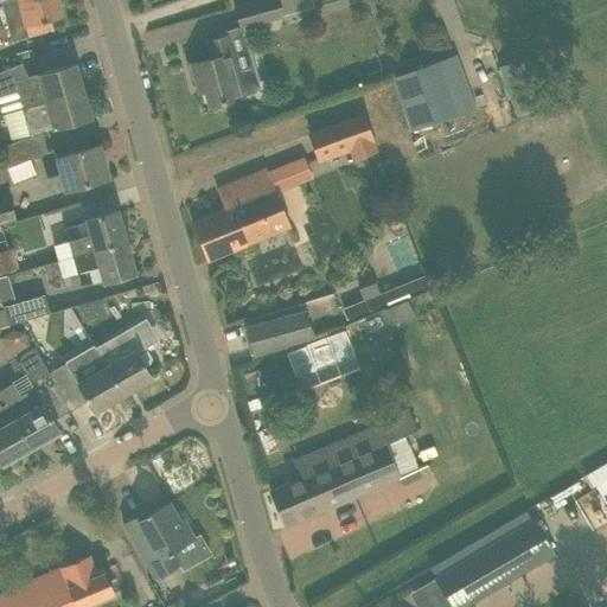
[(12,40),(53,30),(51,19),(62,16),(57,0),(8,0),(2,2),(12,40)]
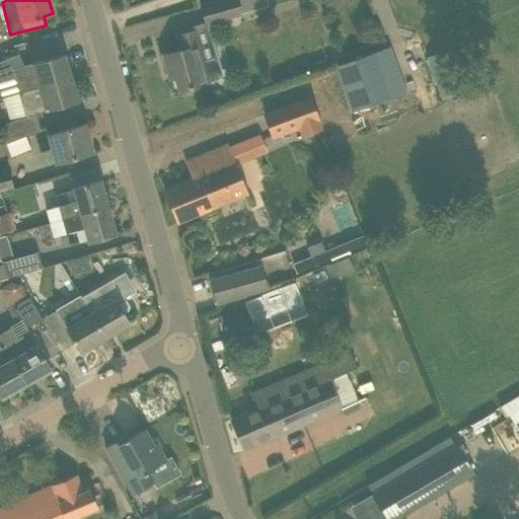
[(206,23),(241,13),(237,0),(227,0),(202,7),(206,23)]
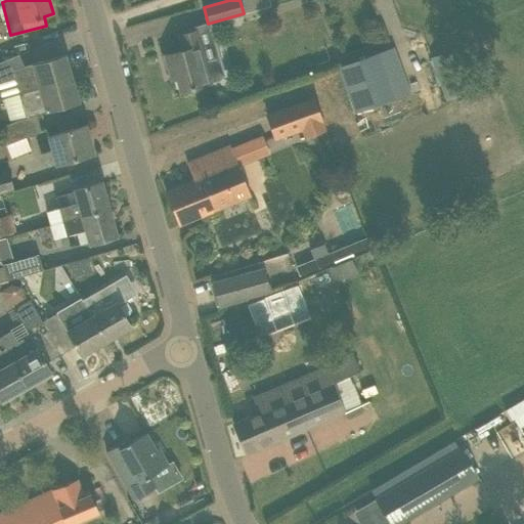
[(181,91),(201,85),(220,80),(223,77),(225,72),(222,62),(218,58),(215,57),(205,60),(195,29),(180,35),(184,49),(165,55),(170,75),(175,73),(181,91)]
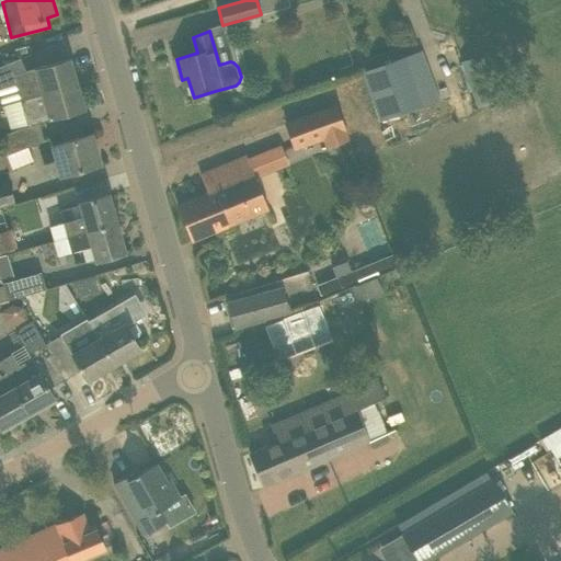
[(489,50),(462,60),(461,60),(473,91),(500,81),(489,50)]
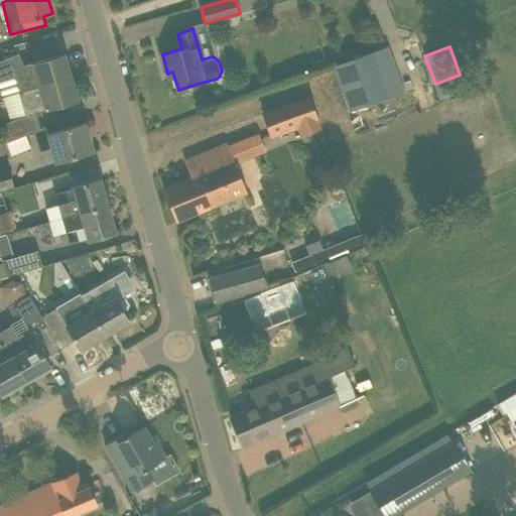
[(347,111),(361,106),(388,96),(372,52),(332,68),(337,83),(339,82),(344,95),(342,96),(347,111)]
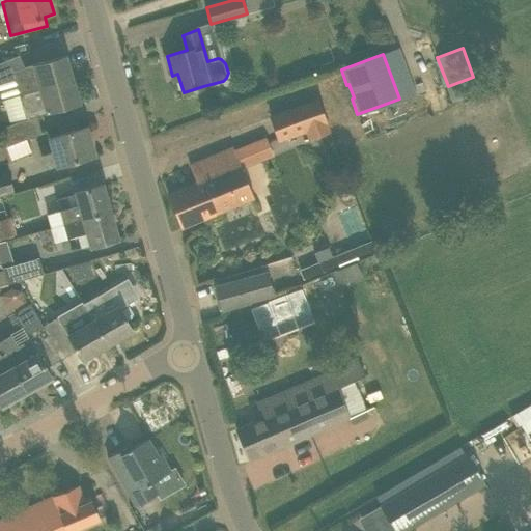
[(19,68),(21,76),(16,85),(19,94),(73,79),(66,55),(19,68)]
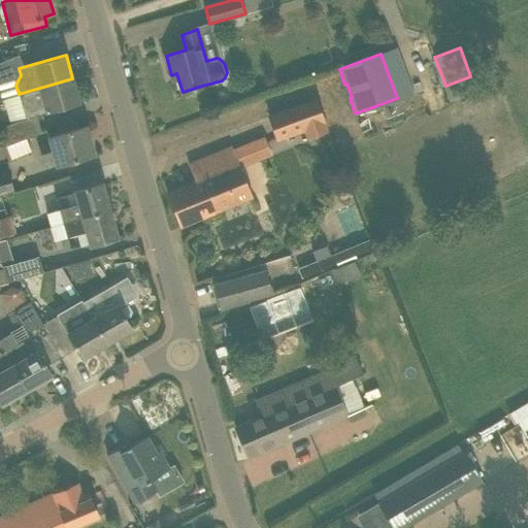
[(79,103),(72,78),(19,94),(25,119),(0,126),(0,128),(6,145),(42,130),(38,114),(79,103)]
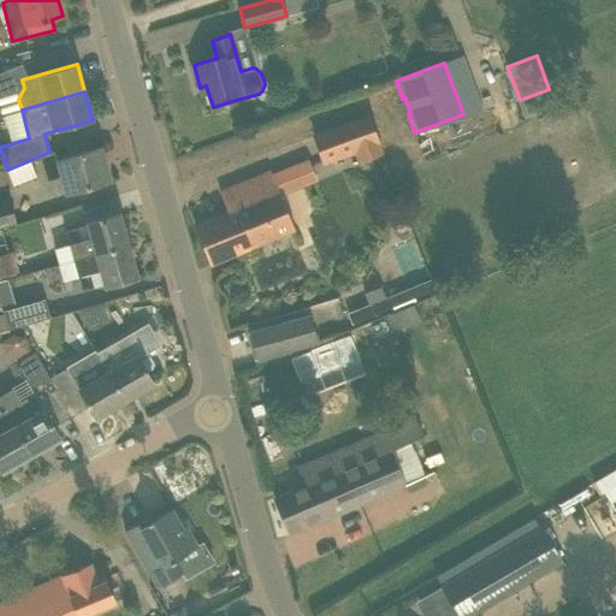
[(324,164),(354,153),(357,163),(384,153),(369,114),(313,135),(324,164)]
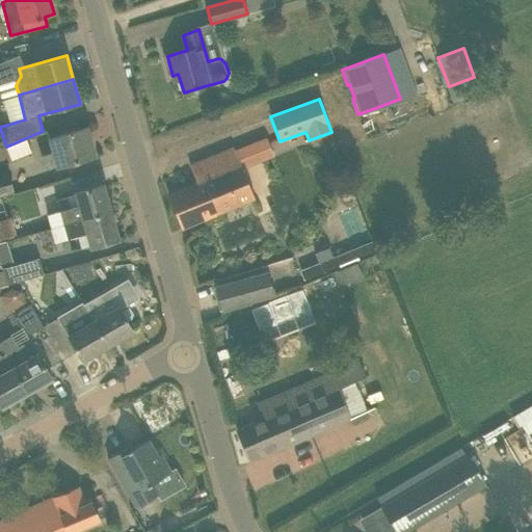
[(49,168),(95,155),(87,127),(50,137),(54,151),(44,154),(49,168)]
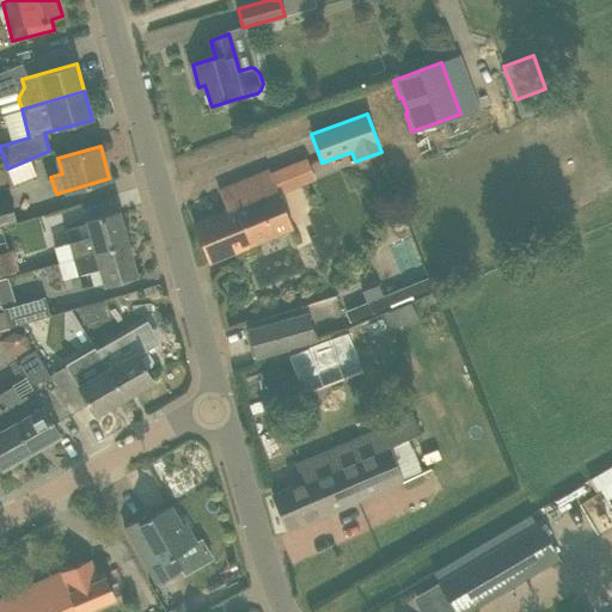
[(292,226),(268,170),(220,190),(227,209),(194,222),(210,262),(292,226)]
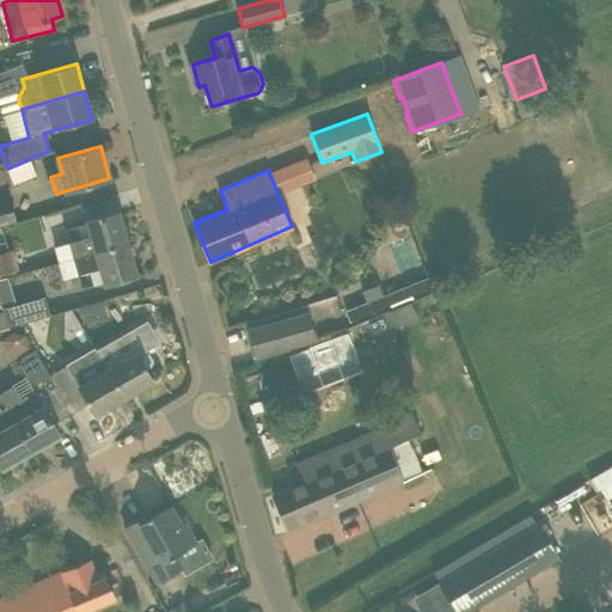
[(0,202),(0,225),(17,220),(10,200),(0,202)]
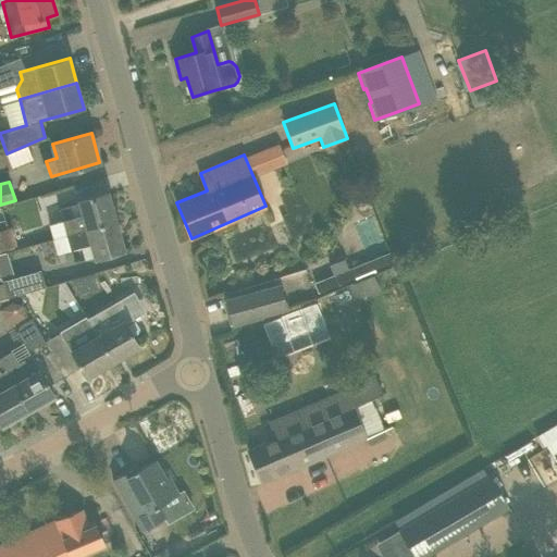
[(63,223),(66,236),(116,222),(108,192),(79,200),(84,215),(63,223)]
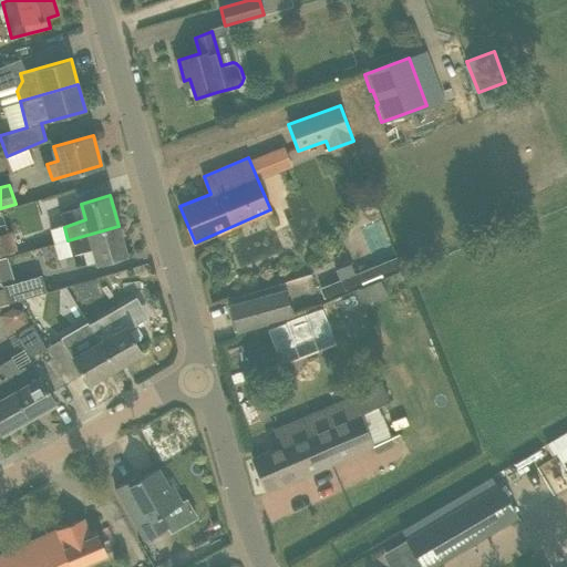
[(119,226),(68,240),(73,255),(93,249),(99,265),(126,255),(119,226)]
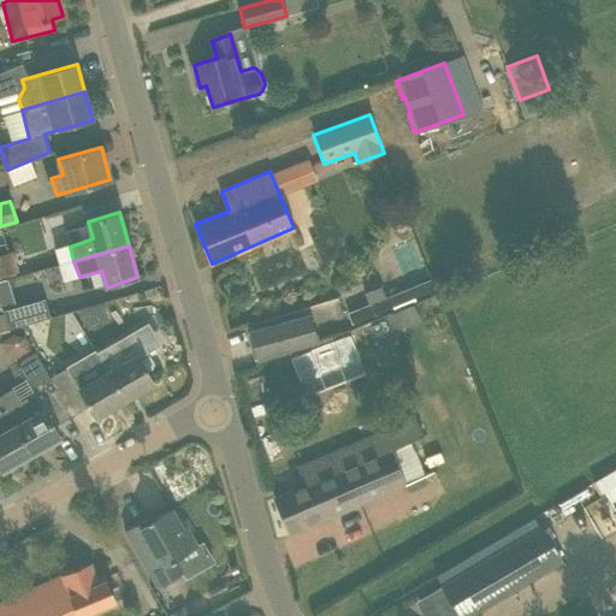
[(13,250),(0,254),(0,277),(19,272),(13,250)]
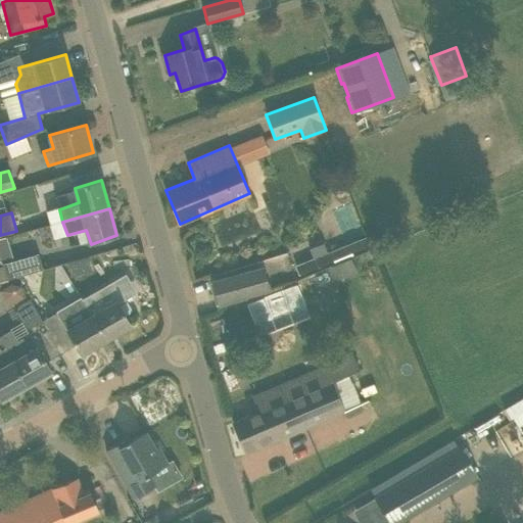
[(324,243),(310,249),(317,268),(331,262),(324,243)]
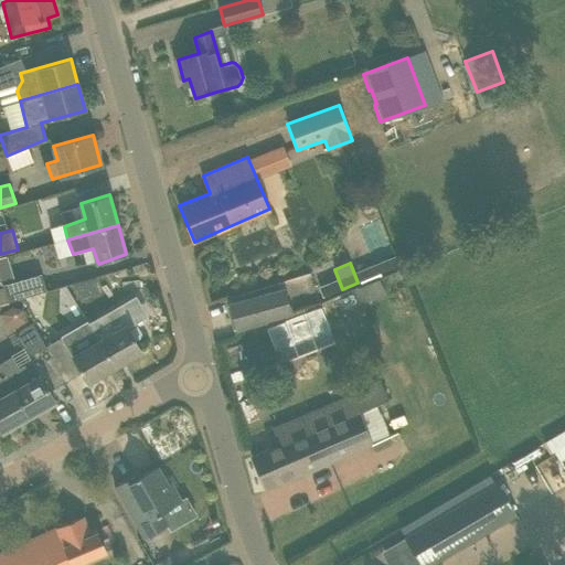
[(1,286),(2,287),(7,300),(8,302),(46,291),(41,274),(1,286)]
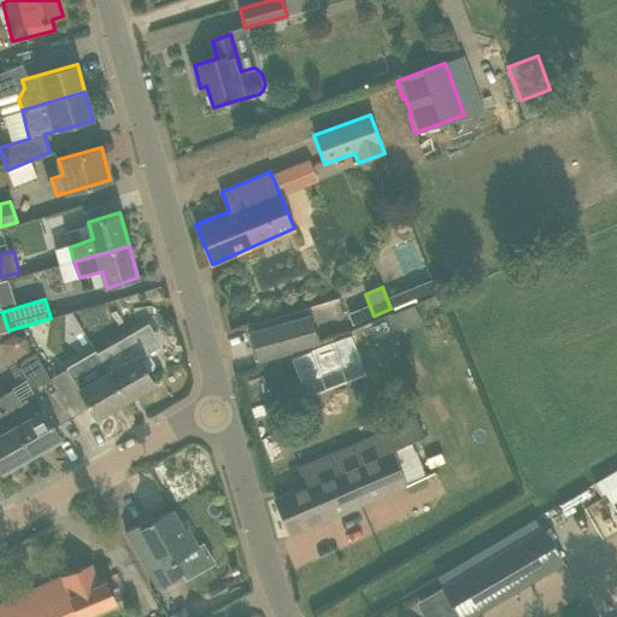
[(389,310),(393,325),(419,321),(416,305),(389,310)]
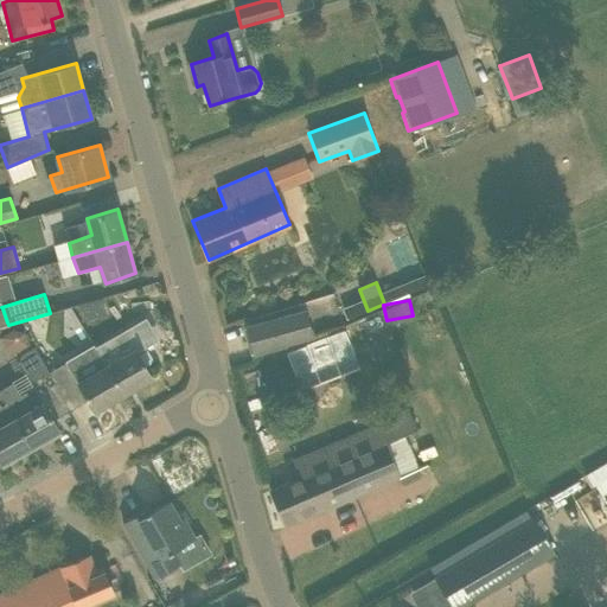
[(64,353),(89,342),(71,305),(46,315),(64,353)]
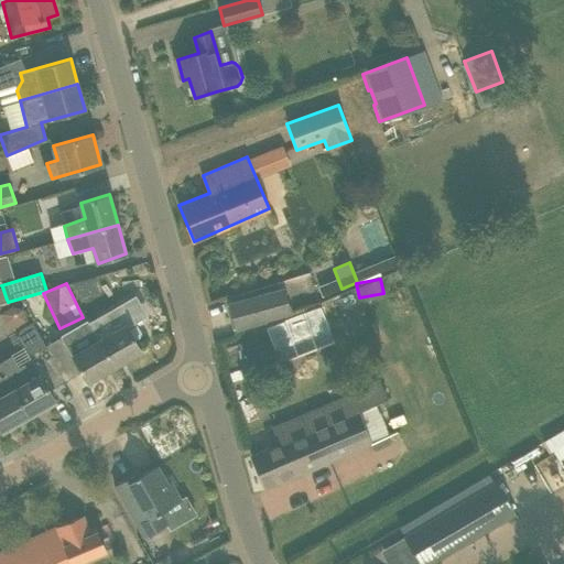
[(291,315),(290,311),(283,288),(229,303),(237,331),(291,315)]
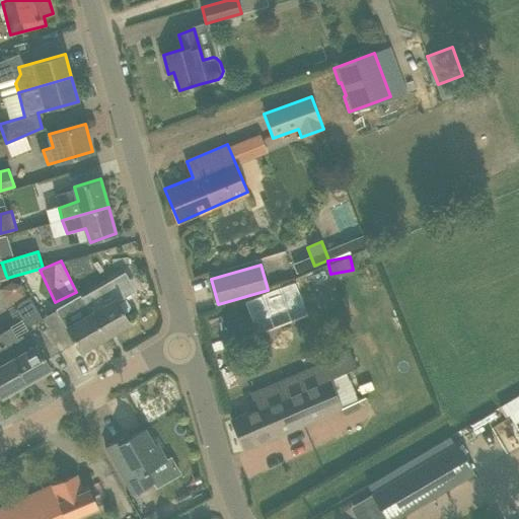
[(0,291),(7,303),(11,300),(24,324),(40,315),(18,277),(0,286),(0,291)]
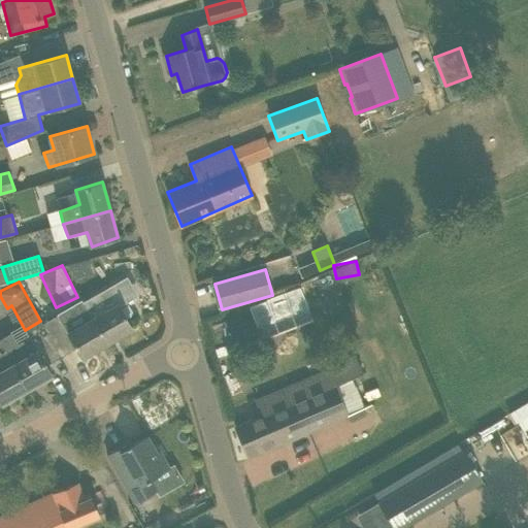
[(315,323),(314,322),(300,285),(246,305),(261,342),(315,323)]
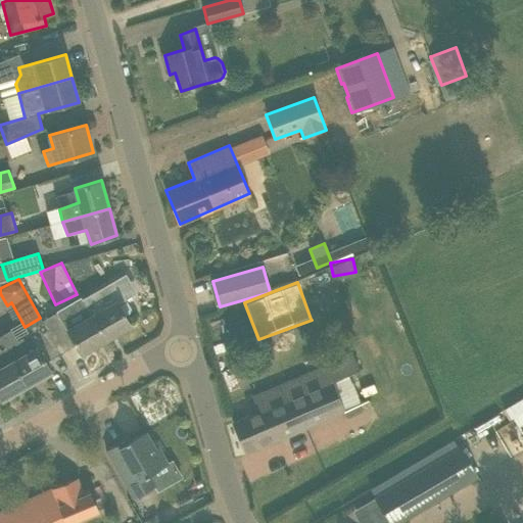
[(116,300),(93,315),(106,339),(131,325),(116,300)]
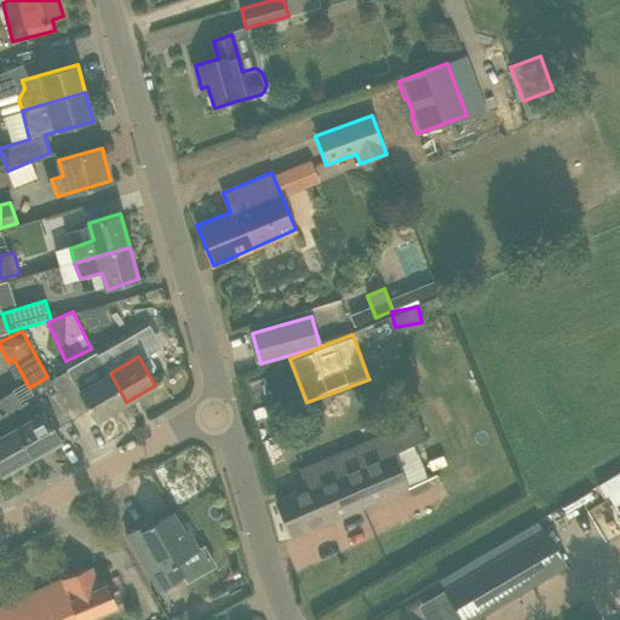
[(97,420),(126,402),(110,373),(80,390),(68,369),(49,380),(73,418),(90,408),(97,420)]
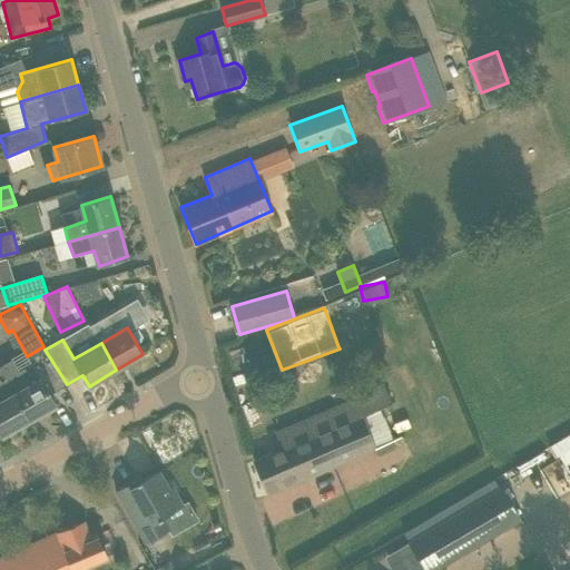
[(30,364),(6,379),(30,420),(56,405),(50,394),(67,384),(45,350),(28,360),(30,364)]
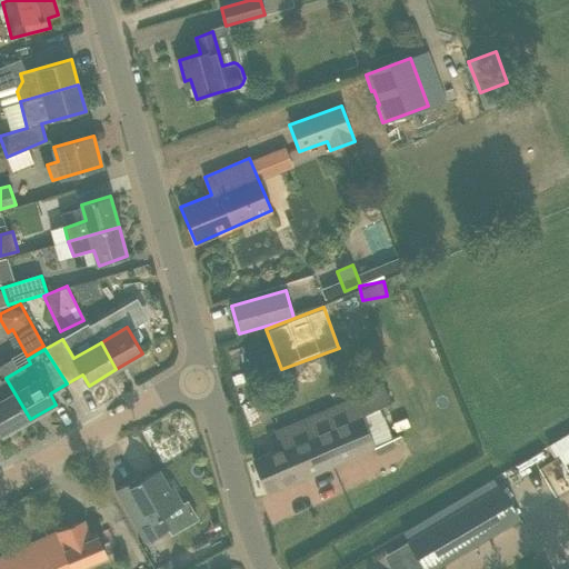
[(0,431),(2,436),(30,419),(6,378),(0,380),(0,431)]
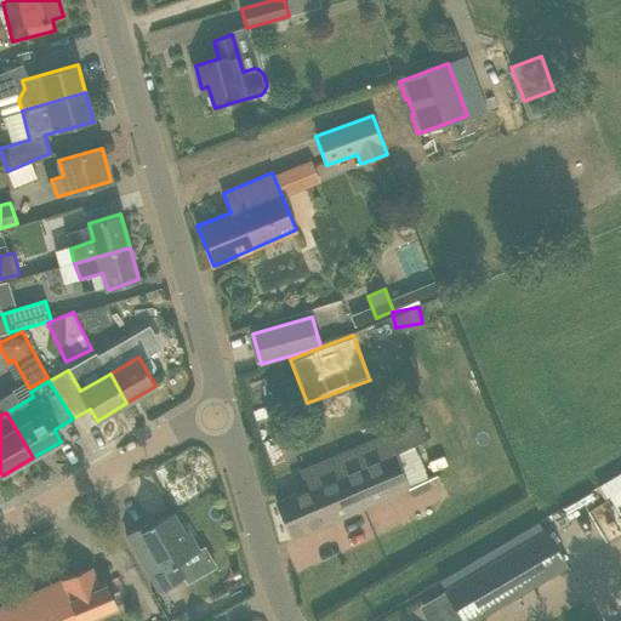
[(292,537),(405,486),(427,477),(414,445),(426,440),(419,422),(301,471),(308,488),(277,501),(292,537)]
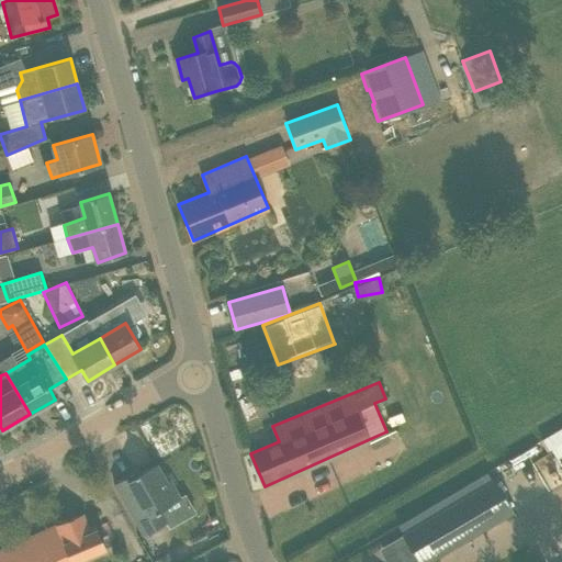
[(561,424),(543,436),(557,458),(561,453),(561,424)]
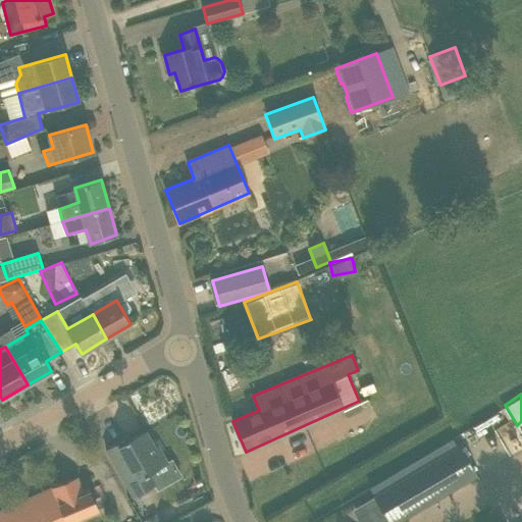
[(120,440),(106,450),(133,498),(155,485),(149,474),(168,463),(158,445),(155,447),(146,430),(122,444),(120,440)]
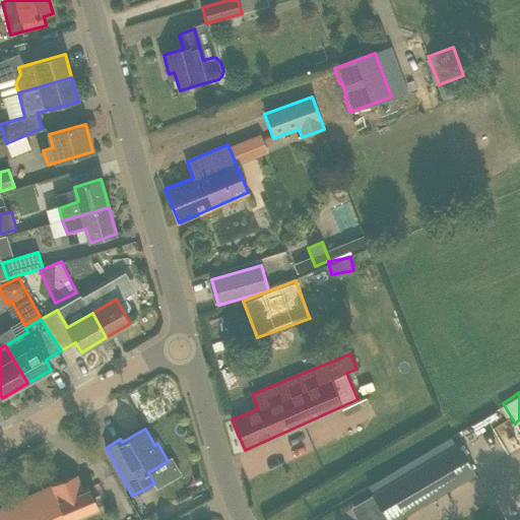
[(388,519),(395,519),(417,507),(474,474),(457,445),(373,494),(388,519)]
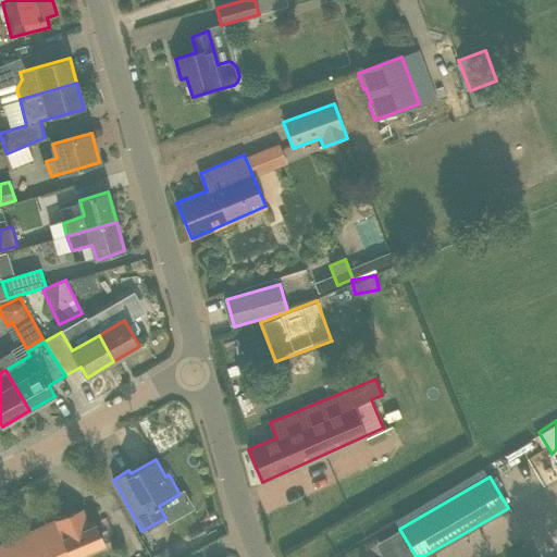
[(0,545),(0,556),(71,556),(72,556),(104,544),(96,525),(94,520),(88,523),(82,509),(0,545)]
